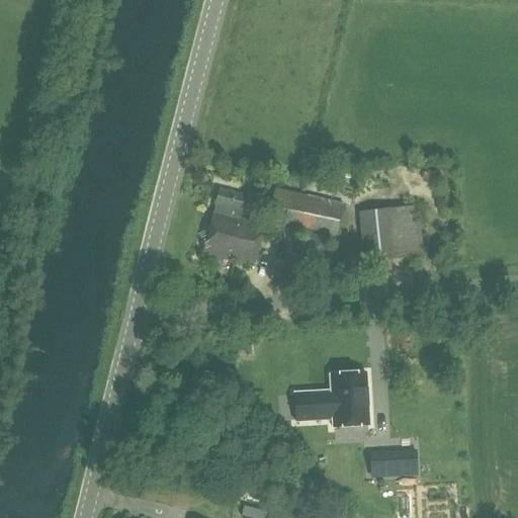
[(517,174),(517,163),(499,164),(500,175),(517,174)]
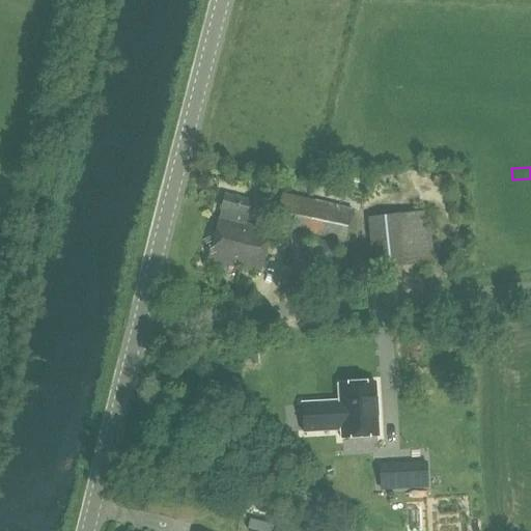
[(217,217),(205,258),(214,260),(257,273),(269,230),(243,224),(249,200),(223,193),(219,211),(218,217),(217,217)]
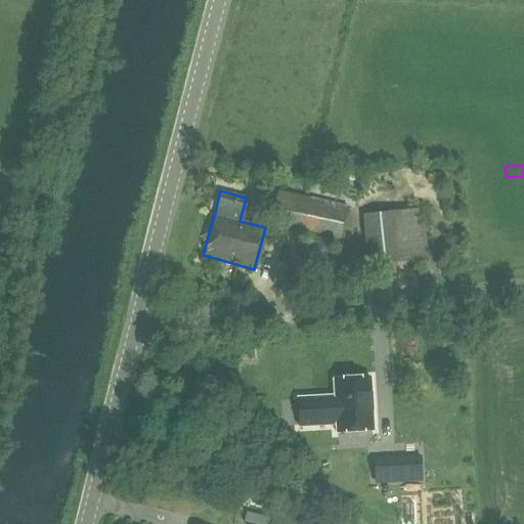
[(338,236),(346,206),(309,197),(302,227),(338,236)]
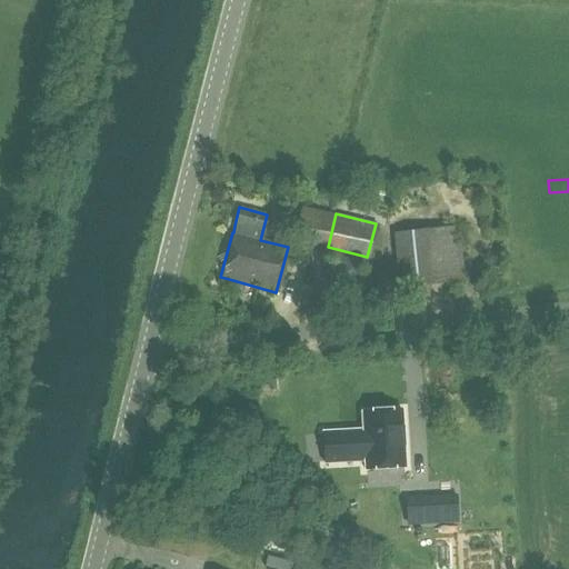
[(460,279),(455,227),(395,232),(400,286),(460,279)]
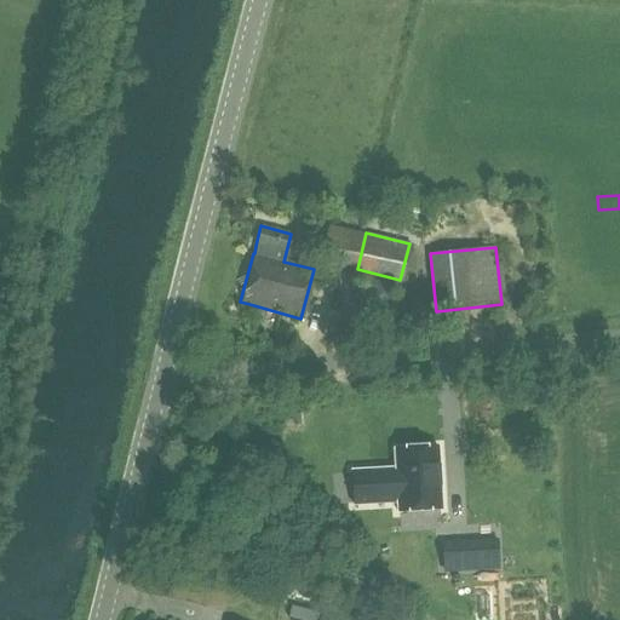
[(354,505),(397,503),(399,512),(442,510),(438,447),(395,449),(396,472),(385,474),(385,470),(352,471),(354,505)]
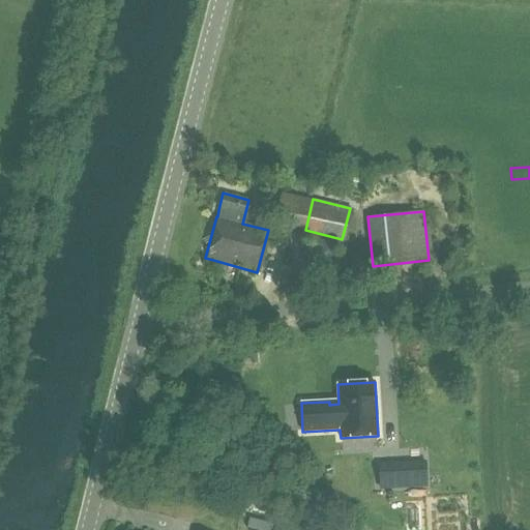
[(379,489),(427,487),(427,480),(410,480),(410,473),(378,475),(379,489)]
